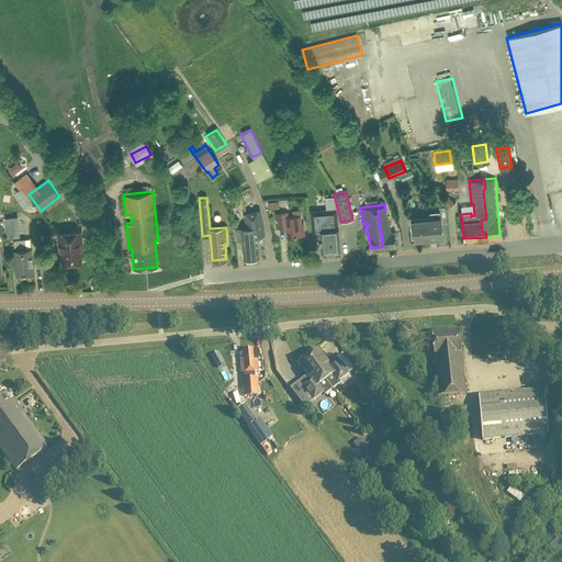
[(321,251),(340,250),(338,227),(337,227),(336,208),(311,210),(312,231),(318,229),(321,251)]
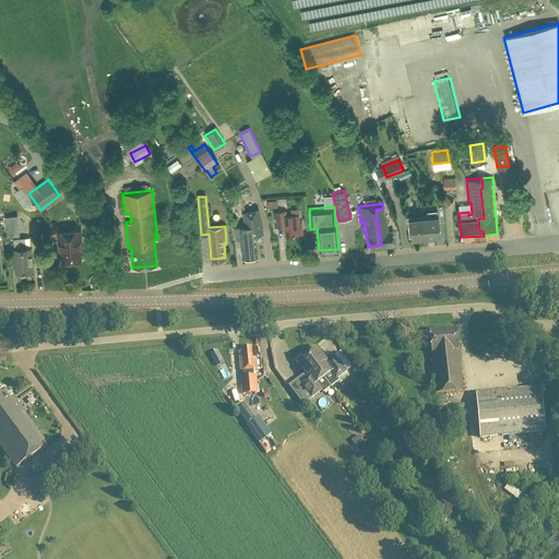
[(254,232),(256,234),(263,232),(258,209),(242,213),(246,226),(251,225),(252,232),(254,232)]
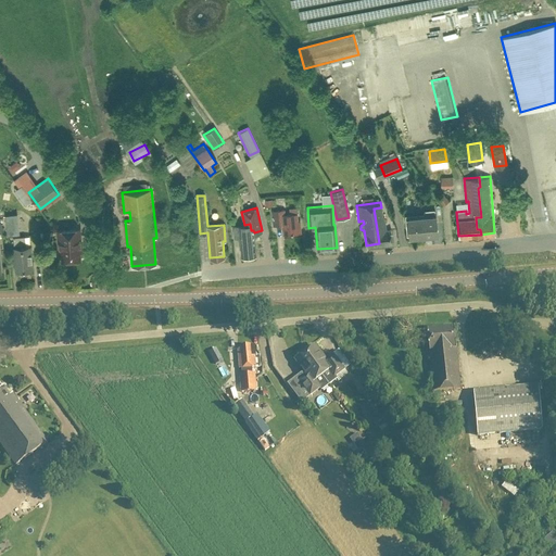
[(382,217),(381,207),(374,209),(379,243),(392,242),(391,228),(386,229),(384,216),(382,217)]
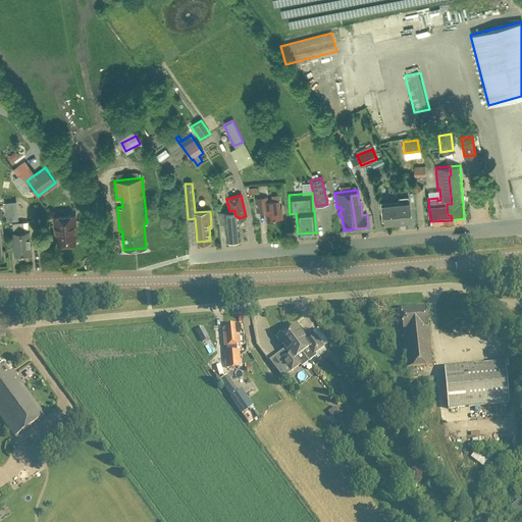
[(265,219),(281,218),(280,218),(278,200),(267,201),(266,196),(255,197),(256,212),(264,211),(265,219)]
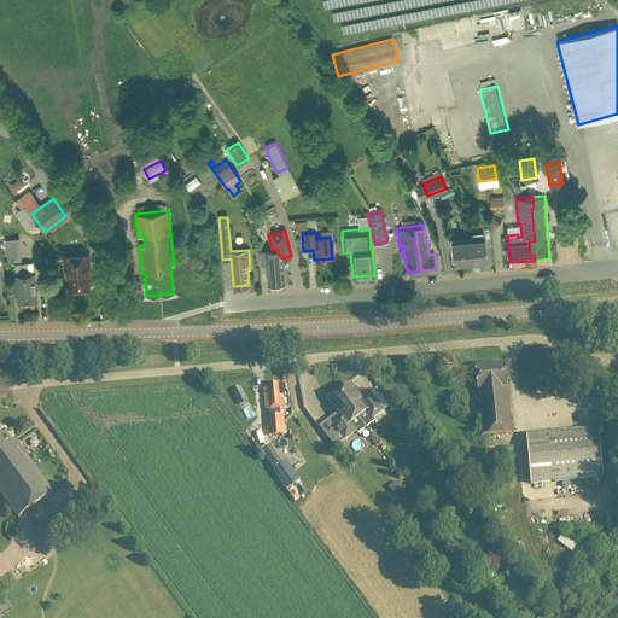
[(7,261),(21,260),(19,238),(6,239),(7,261)]
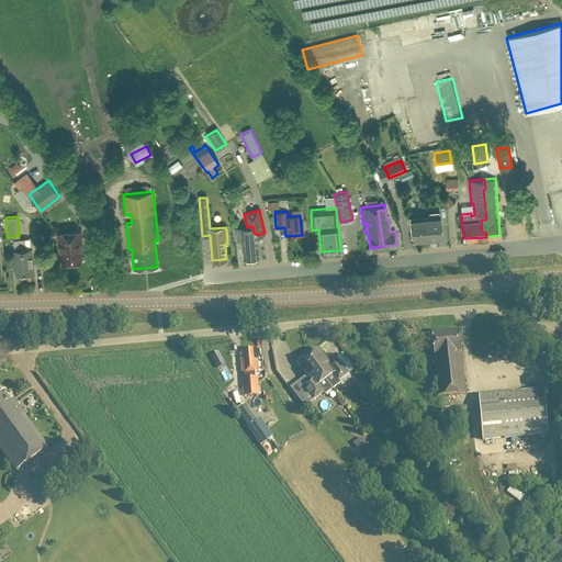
[(441,237),(442,236),(440,216),(412,220),(413,239),(414,239),(441,236),(441,237)]
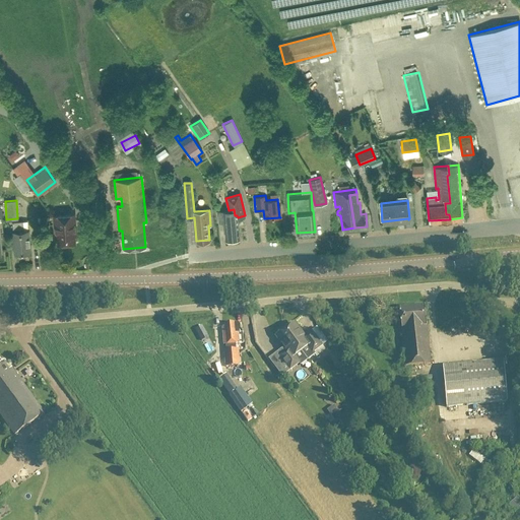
[(225,239),(233,238),(239,238),(238,217),(237,215),(235,215),(234,209),(229,210),(218,211),(219,221),(224,221),(225,239)]
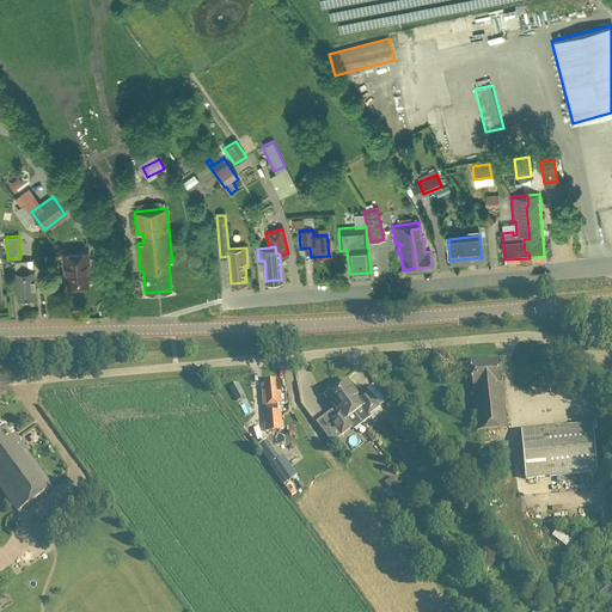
[(115,265),(122,264),(117,250),(110,252),(115,265)]
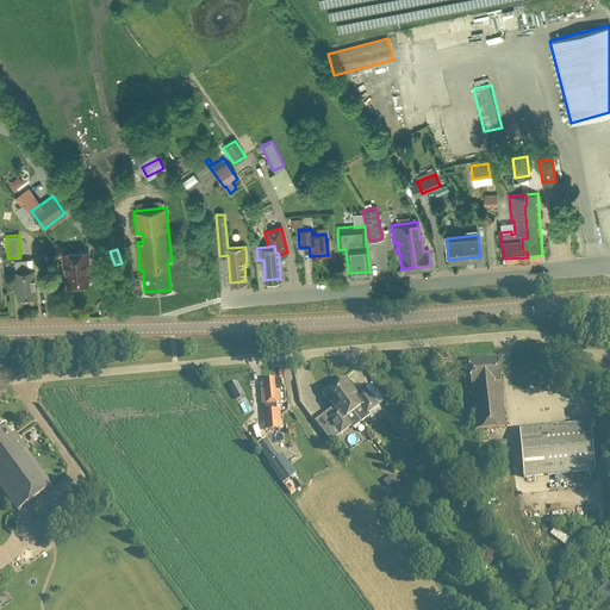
[(62,253),(63,262),(64,281),(67,280),(67,285),(87,284),(87,279),(89,279),(87,250),(62,253)]
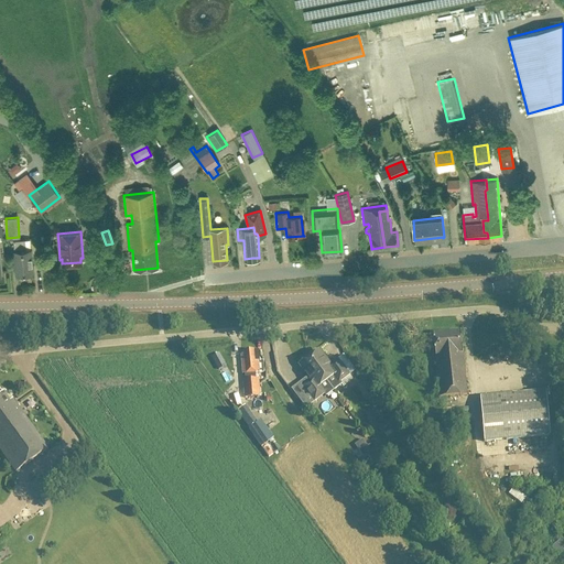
[(15,274),(33,272),(31,249),(25,249),(24,239),(13,240),(14,250),(13,250),(15,274)]
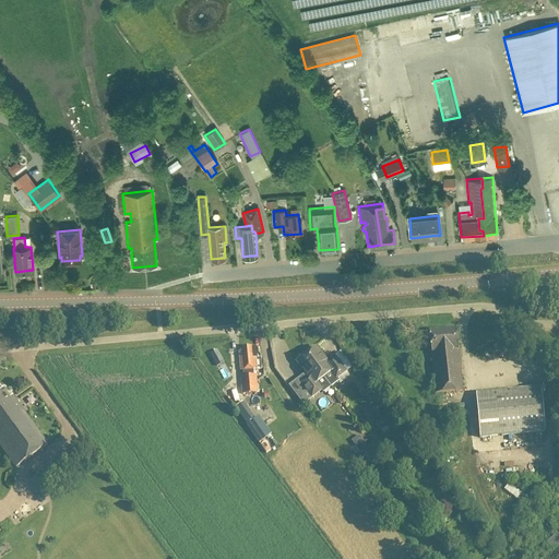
[(435,395),(462,392),(455,330),(429,332),(435,395)]
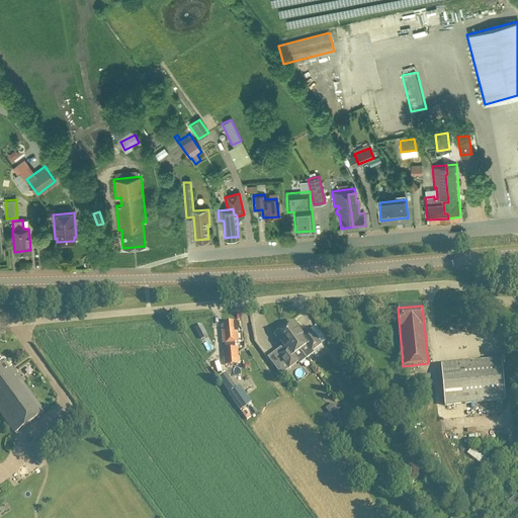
[(237,333),(238,333),(237,323),(224,324),(224,327),(221,327),(223,345),(226,345),(227,350),(223,351),(224,367),(239,365),(237,349),(235,349),(235,344),(238,344),(237,333)]
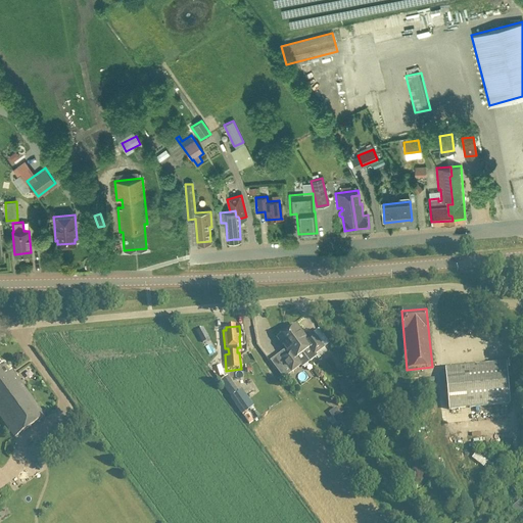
[(315,355),(323,348),(313,335),(305,340),(294,326),(286,333),(308,363),(316,358),(315,355)]
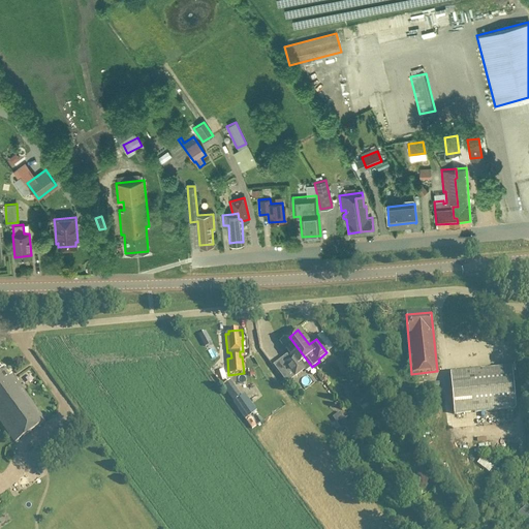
[(312,367),(289,337),(280,343),(291,358),(283,363),(294,377),(304,370),(305,372),(312,367)]
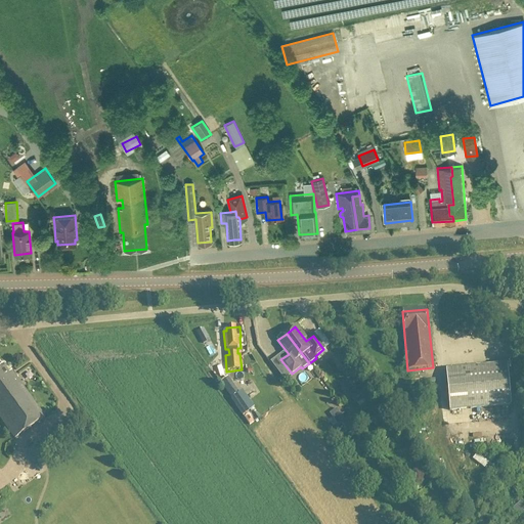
[(507,364),(445,370),(449,411),(511,405),(507,364)]
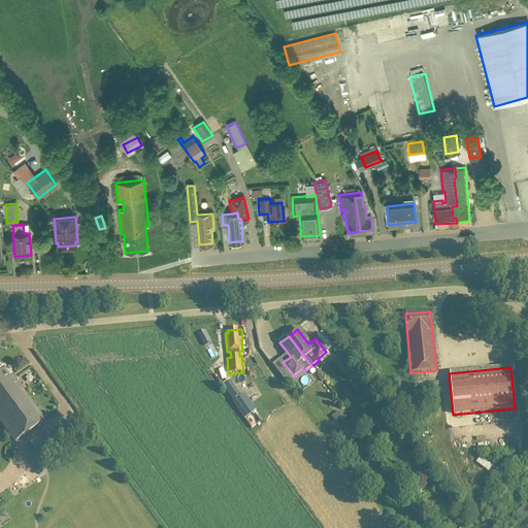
[(0,421),(14,441),(29,431),(44,421),(11,374),(8,376),(3,369),(1,370),(0,369),(0,421)]
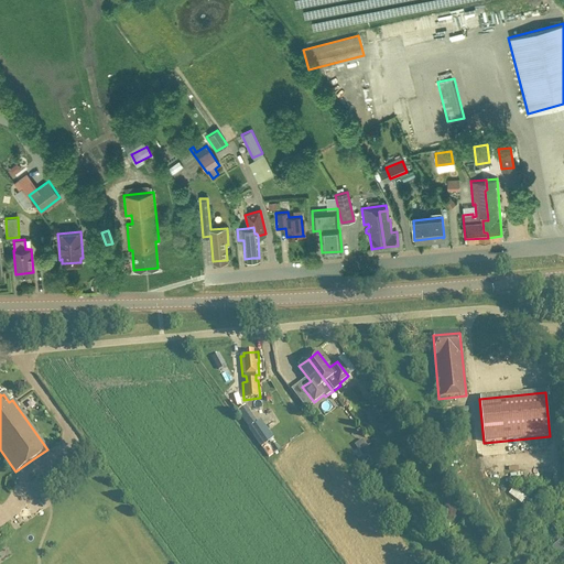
[(237,412),(249,430),(257,423),(245,407),(237,412)]
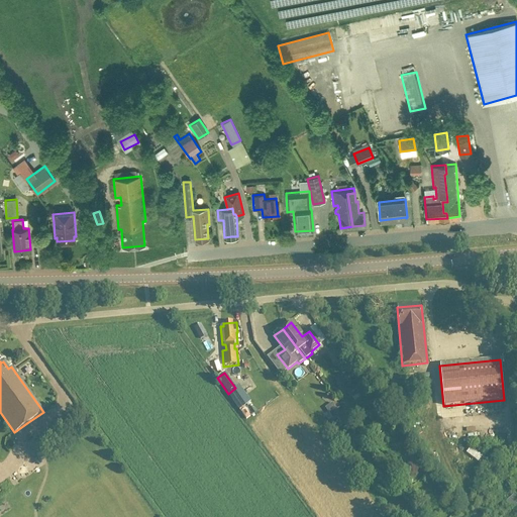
[(7,479),(16,473),(11,464),(2,471),(7,479)]
